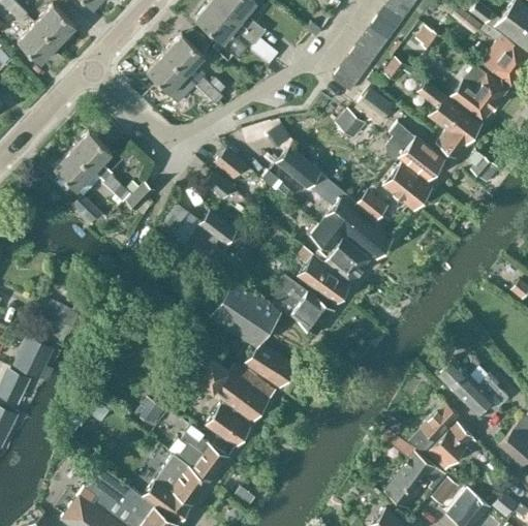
[(13,0),(0,0),(0,2),(9,11),(18,3),(13,0)]
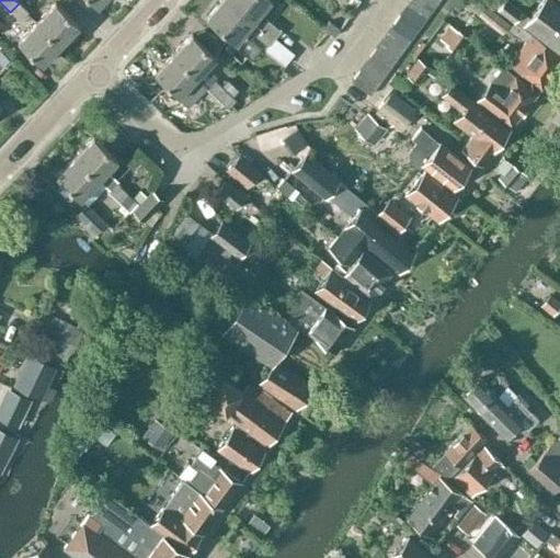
[(255,25),(256,24),(227,0),(226,0),(209,21),(239,45),(247,35),(253,40),(255,38),(269,48),(264,54),(286,69),(296,56),(276,41),(262,29),(261,30),(255,25)]
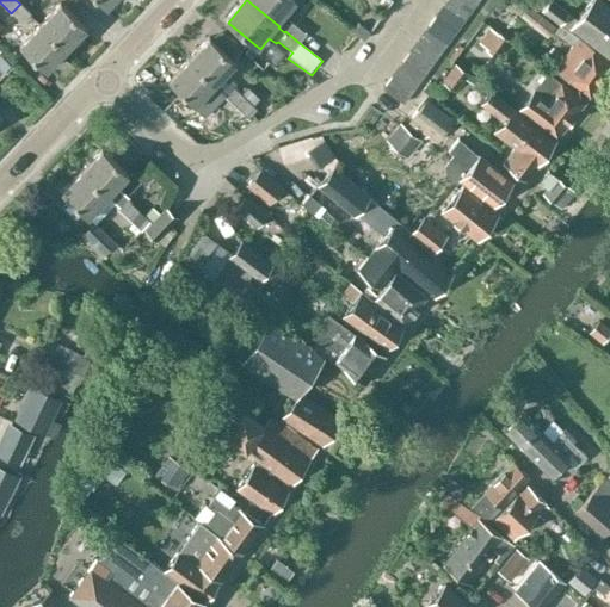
[(247,0),(279,26),(297,4),(293,0),(247,0)]
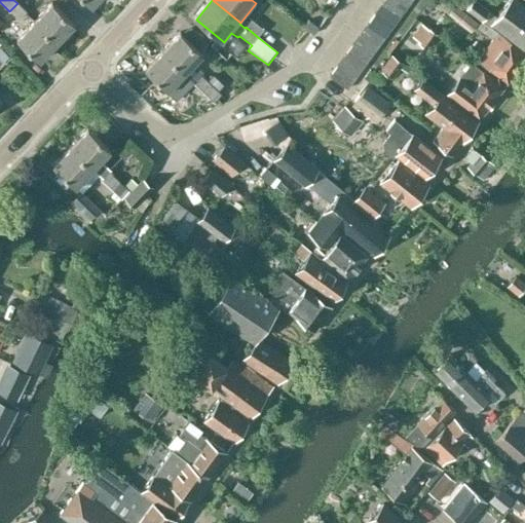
[(401,20),(408,9),(396,0),(388,0),(384,7),(401,20)]
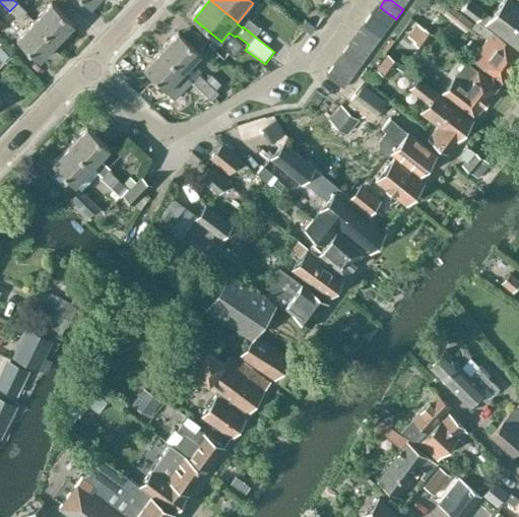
[(391,0),(403,9),(409,0),(391,0)]
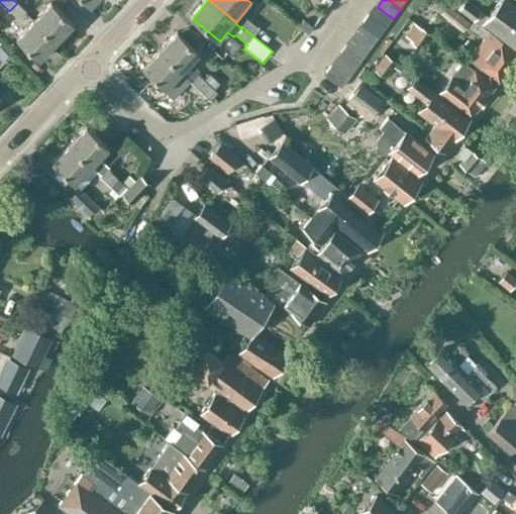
[(515,6),(507,0),(503,0),(489,18),(467,0),(458,10),(476,23),(483,28),(485,26),(515,50),(515,6)]
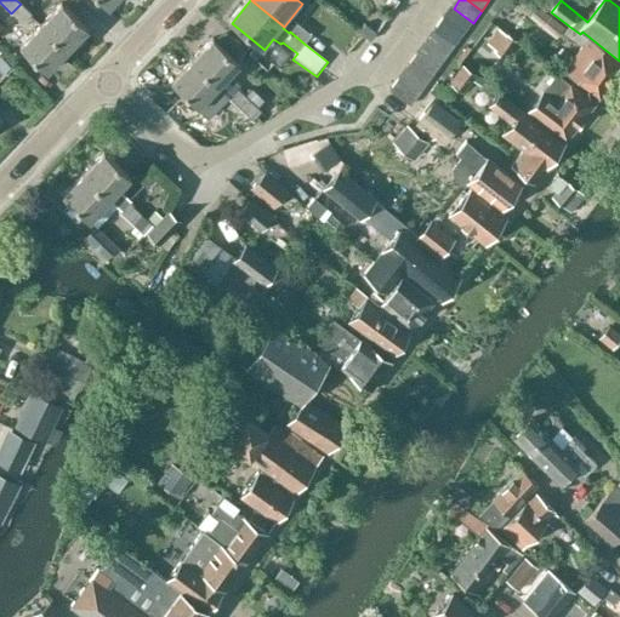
[(11,13),(23,26),(33,16),(21,4),(11,13)]
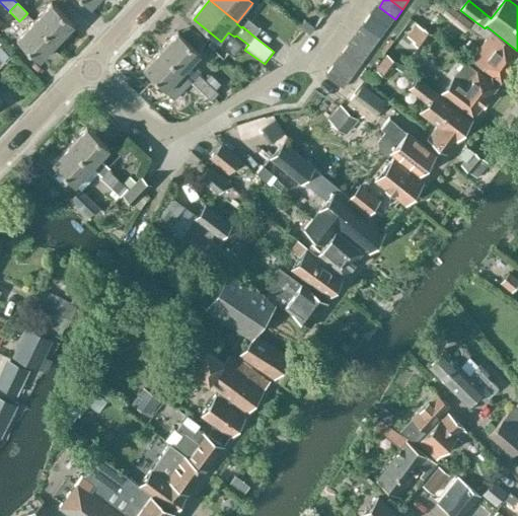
[(464,32),(472,23),(450,5),(442,15),(464,32)]
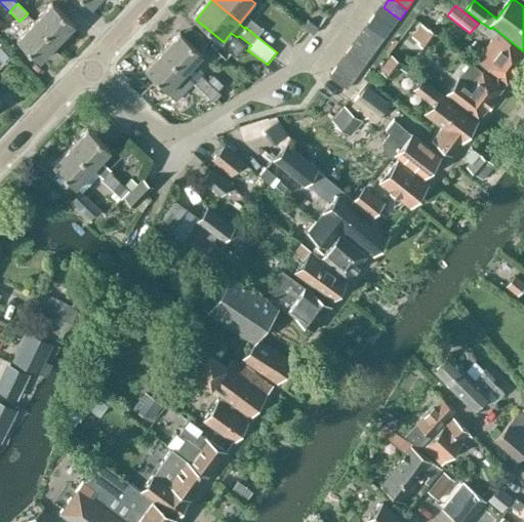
[(59,45),(77,28),(54,6),(37,24),(59,45)]
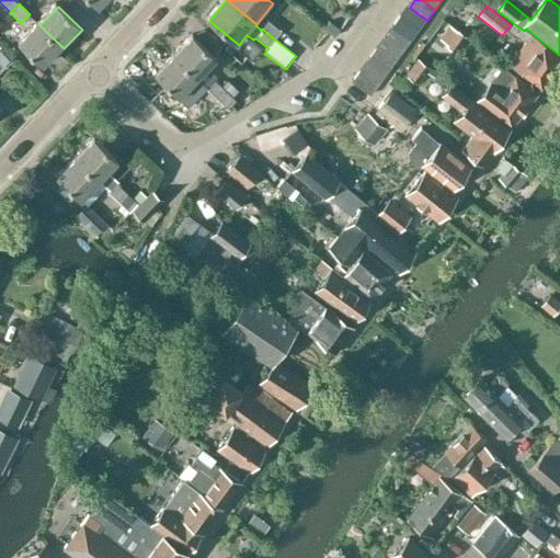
[(420,32),(427,21),(410,8),(401,19),(420,32)]
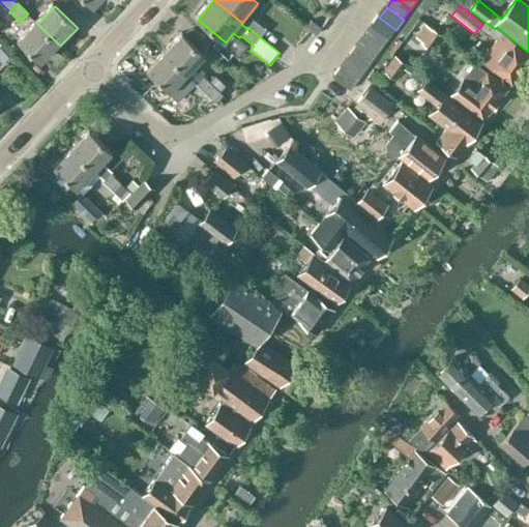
[(388,40),(397,30),(379,18),(372,28),(388,40)]
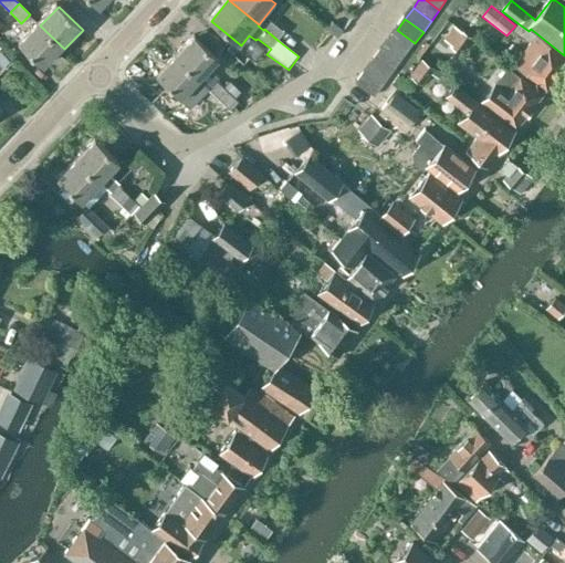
[(264,29),(279,41),(284,33),(270,21),(264,29)]
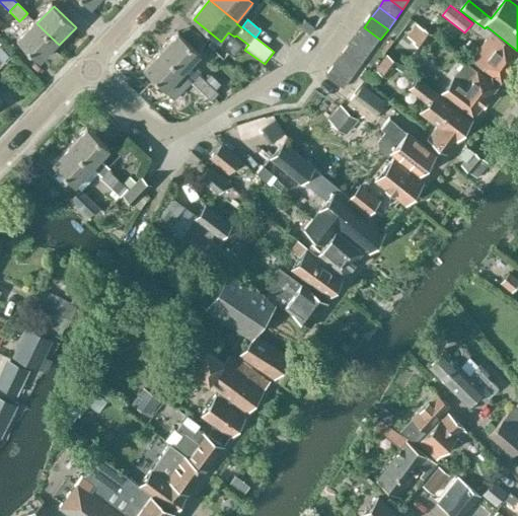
[(43,63),(59,45),(37,23),(20,42),(43,63)]
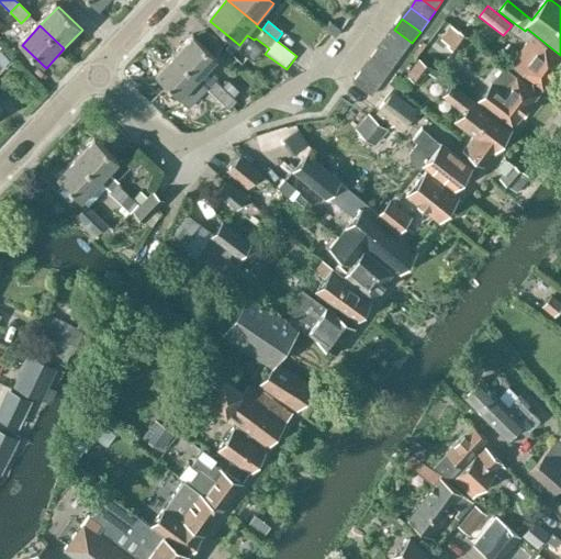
[(560,59),(525,31),(517,25),(512,32),(528,45),(511,66),(542,91),(560,67),(560,59)]
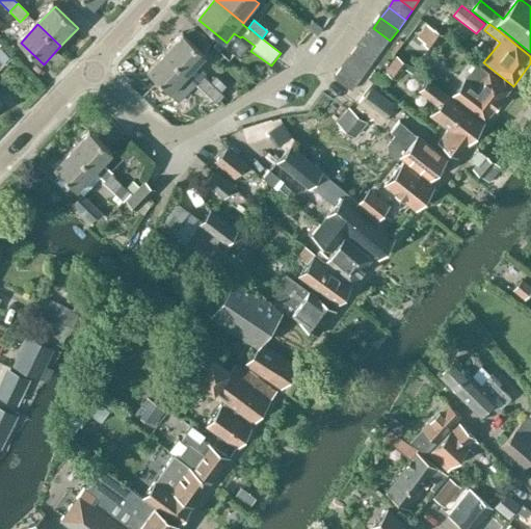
[(382,51),(390,41),(373,28),(366,38),(382,51)]
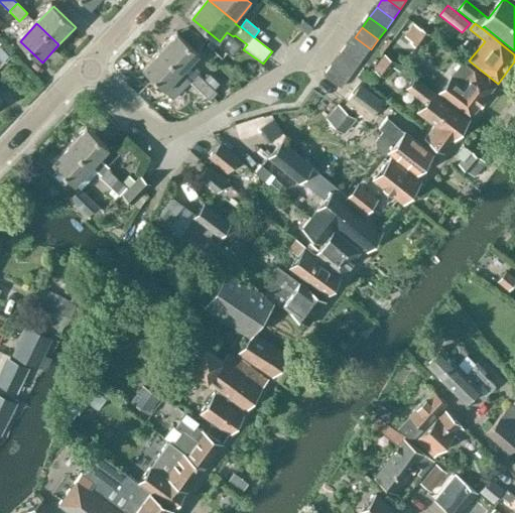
[(421,30),(414,40),(421,45),(428,35),(421,30)]
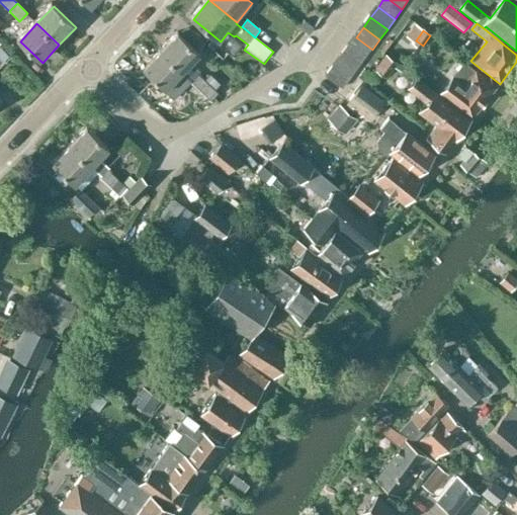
[(192,66),(202,55),(180,34),(162,53),(182,73),(184,74),(191,82),(190,83),(201,93),(208,85),(198,75),(200,74),(192,66)]
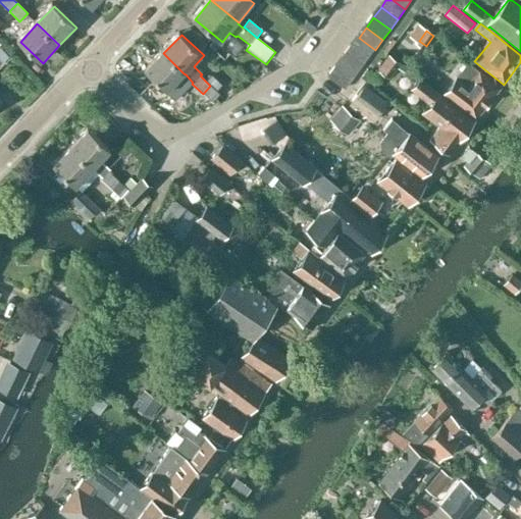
[(368,60),(375,50),(359,38),(351,48),(368,60)]
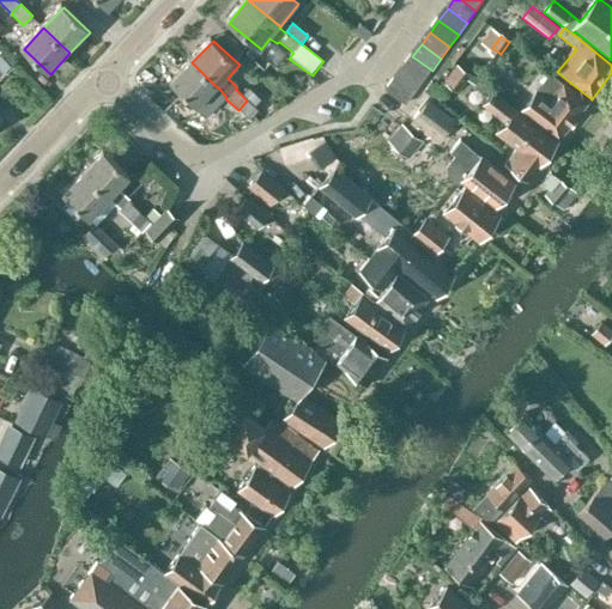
[(253,47),(247,54),(256,61),(262,55),(253,47)]
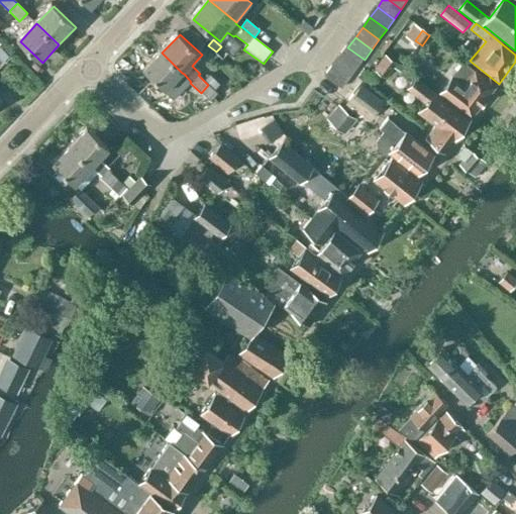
[(356,70),(365,60),(347,47),(340,58),(356,70)]
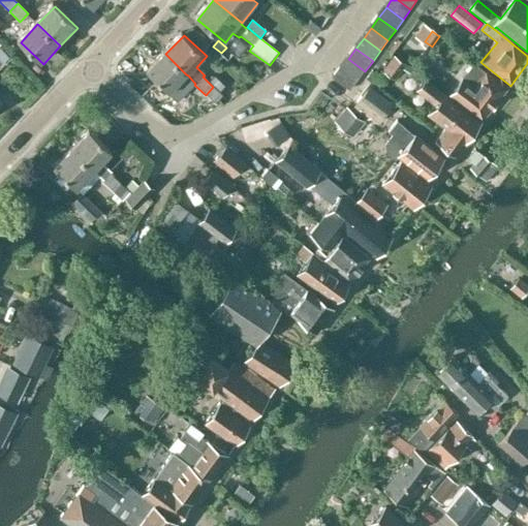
[(1,51),(0,51),(0,66),(1,67),(9,59),(1,51)]
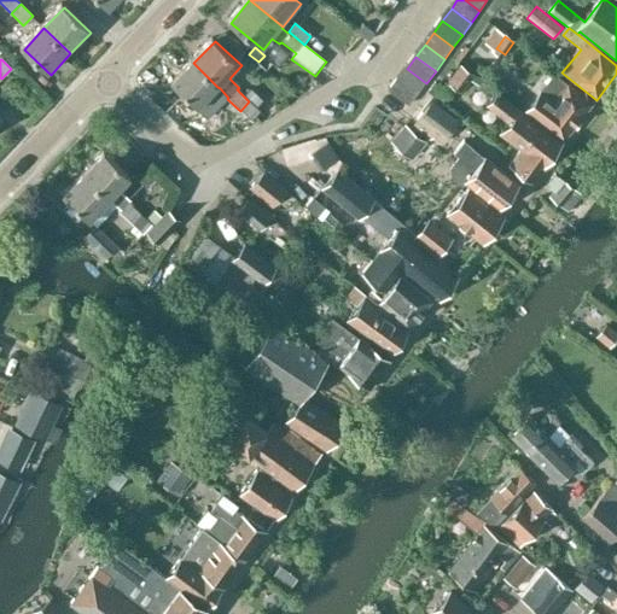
[(217,87),(193,63),(173,85),(199,110),(220,88),(217,87)]
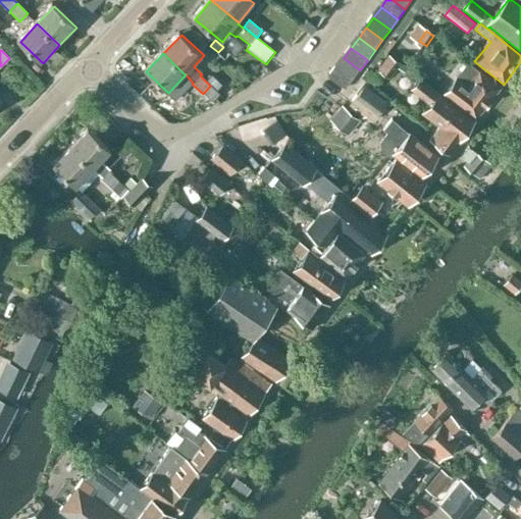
[(388,56),(378,71),(389,80),(397,69),(405,75),(409,69),(388,56)]
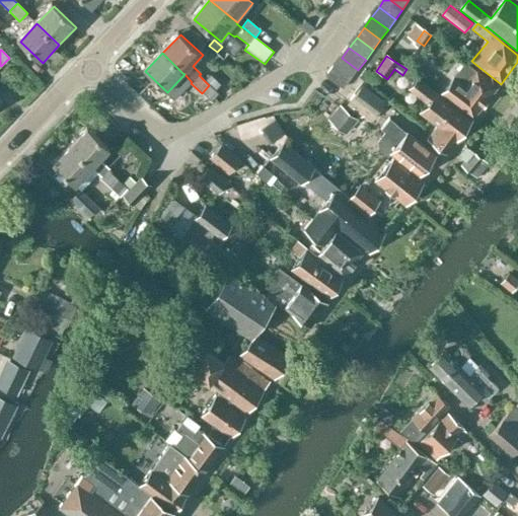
[(351,80),(358,70),(342,58),(334,68),(351,80)]
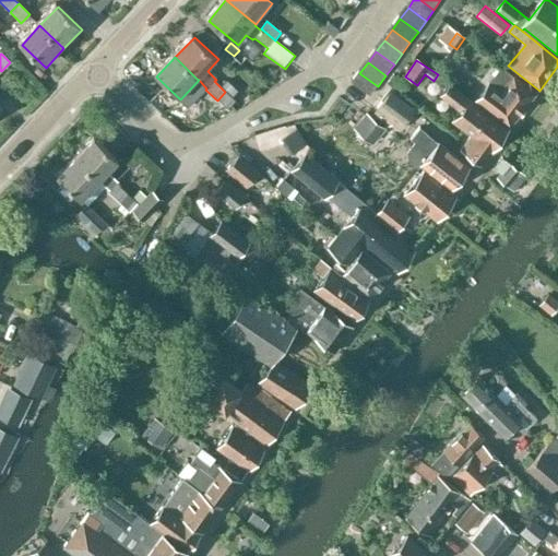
[(510,129),(536,96),(508,74),(503,71),(489,89),(488,87),(476,103),(493,115),(510,129)]
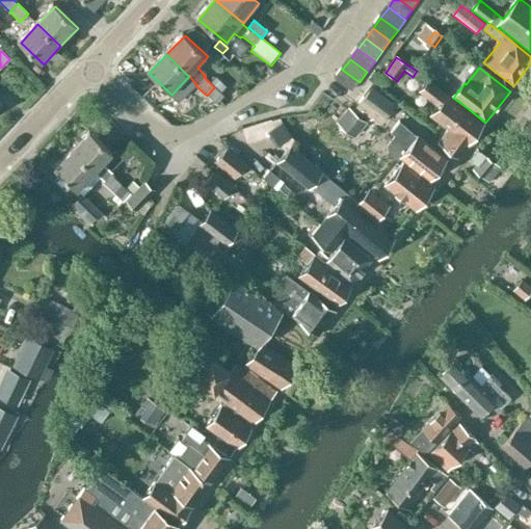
[(351,93),(360,82),(342,70),(335,80),(351,93)]
